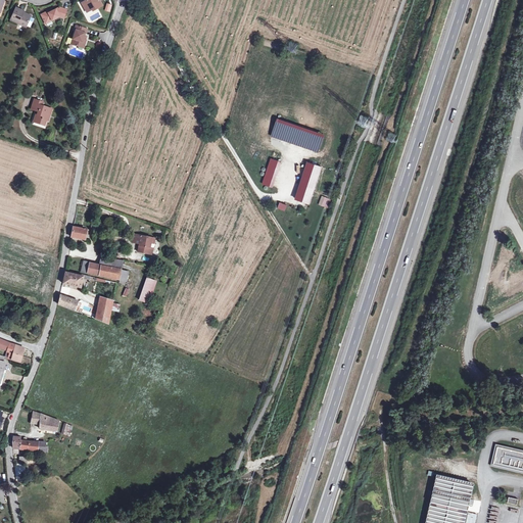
[(87,0),(83,2),(88,12),(97,7),(98,8),(103,5),(100,0),(87,0)]
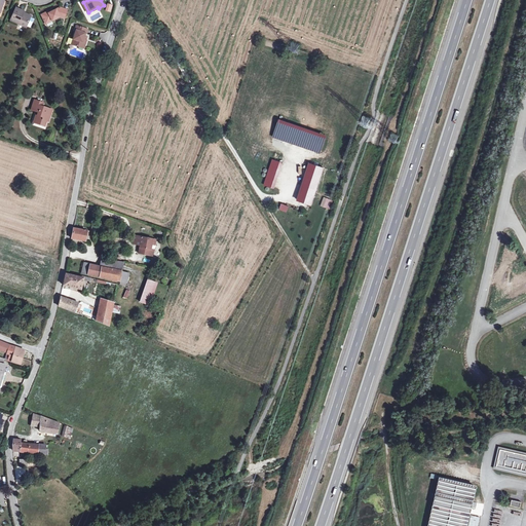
[(42,14),(45,22),(52,19),(52,21),(61,17),(65,19),(66,17),(68,11),(68,10),(61,7),(52,11),(51,10),(42,14)]
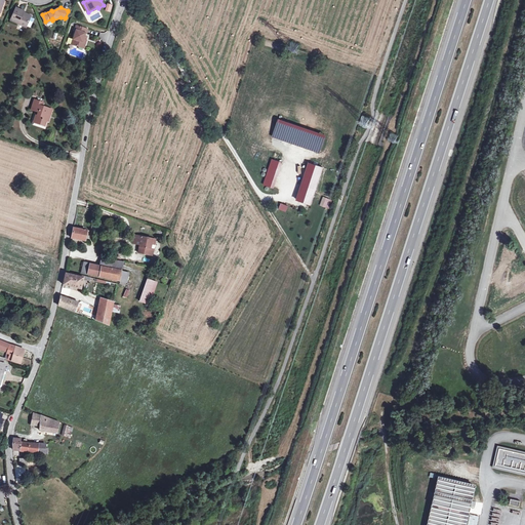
[(27,28),(31,17),(32,16),(25,13),(25,12),(17,8),(11,21),(21,25),(27,28)]
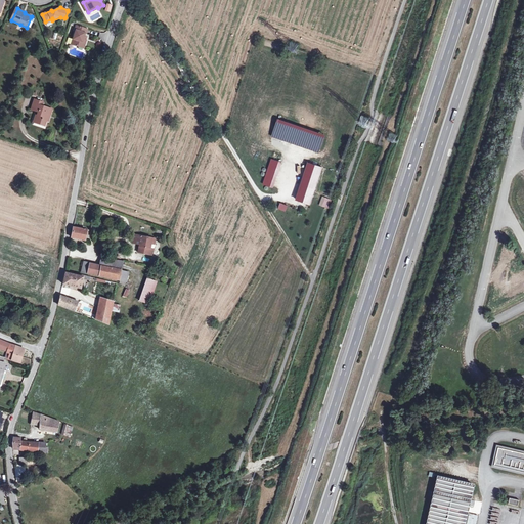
[(84,40),(85,37),(86,34),(87,35),(89,30),(78,26),(76,30),(77,31),(74,40),(78,41),(76,46),(84,49),(87,41),(86,41),(84,40)]
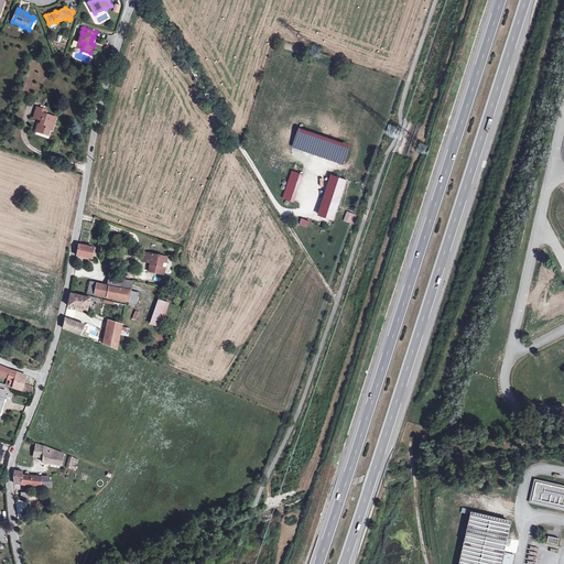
[(45,120),(41,131),(52,134),(55,123),(57,123),(60,117),(49,114),(50,110),(41,107),(38,118),(42,119),(45,120)]
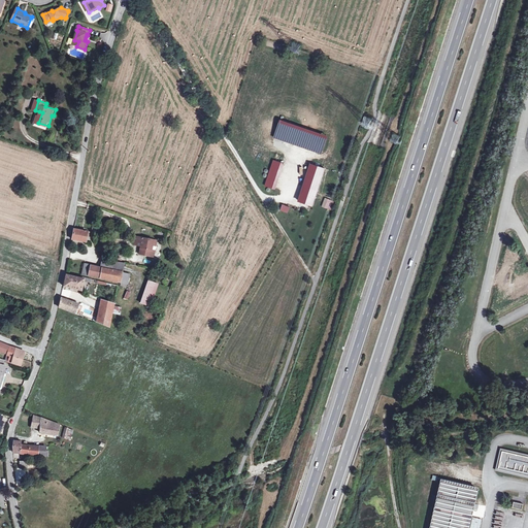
[(272,159),(265,186),(275,190),(284,163),(272,159)]
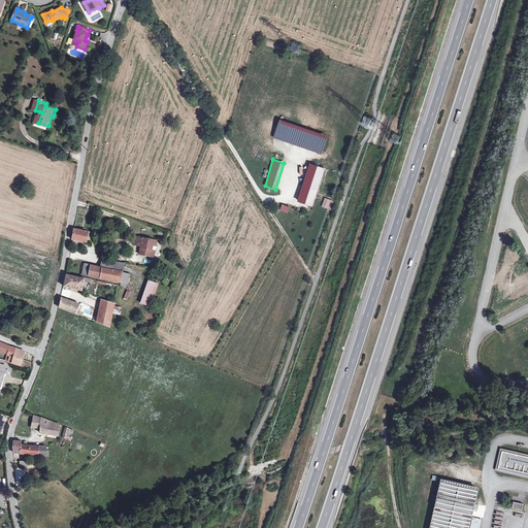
[(325,167),(311,163),(299,199),(314,203),(325,167)]
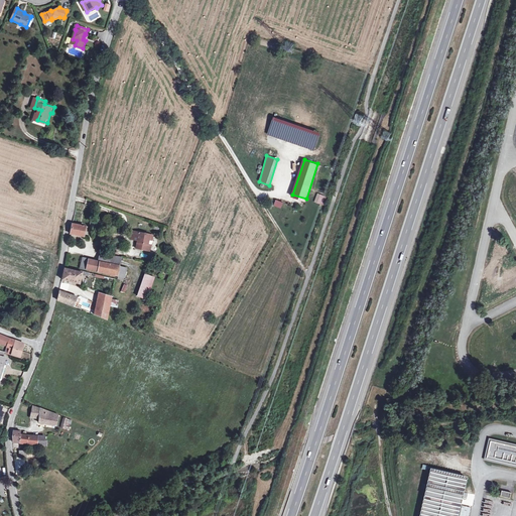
[(314,202),(324,206),(327,197),(317,192),(314,202)]
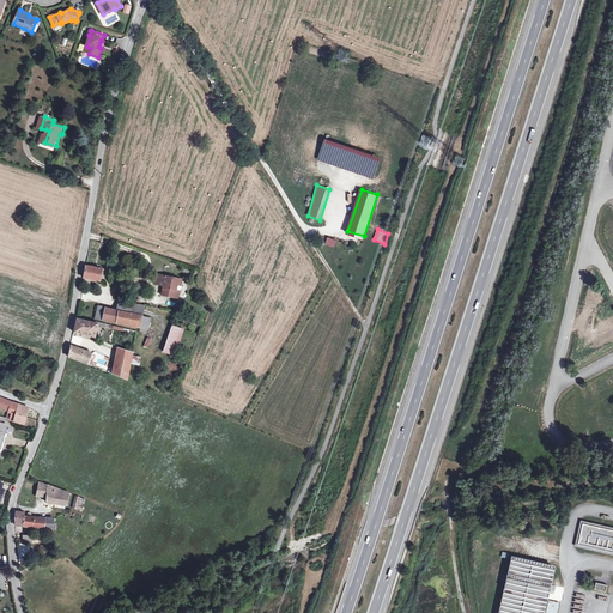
[(328,237),(326,244),(334,247),(337,241),(328,237)]
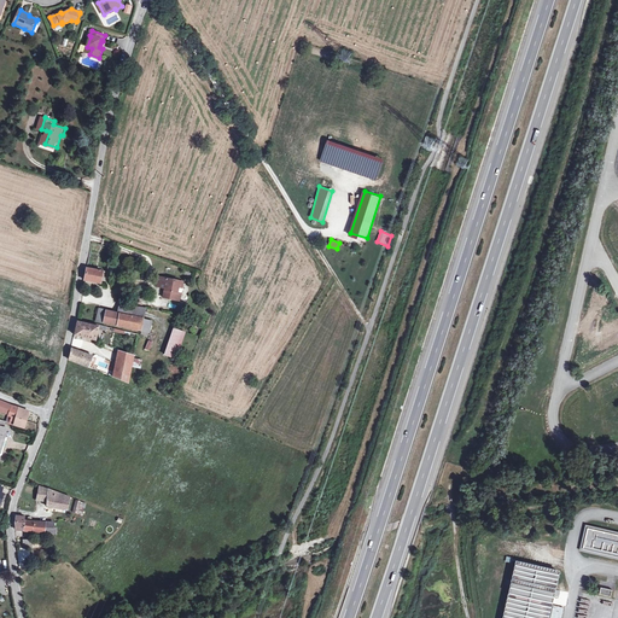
[(88,267),(86,280),(103,284),(105,270),(88,267)]
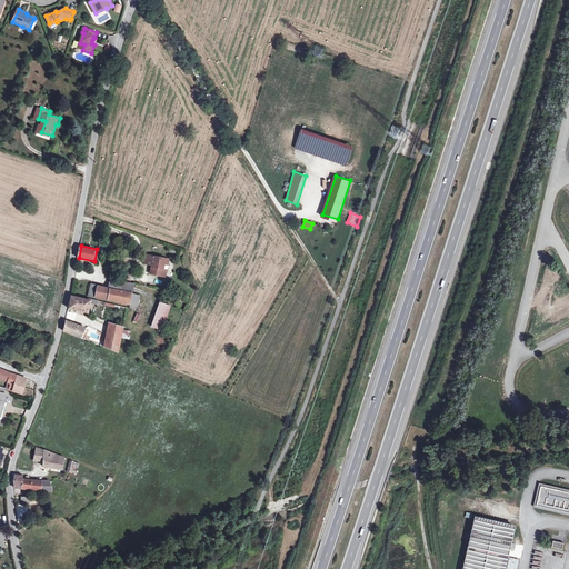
[(170,259),(148,255),(146,263),(151,265),(152,261),(155,261),(153,265),(152,273),(163,276),(163,275),(165,269),(166,263),(169,265),(170,259)]
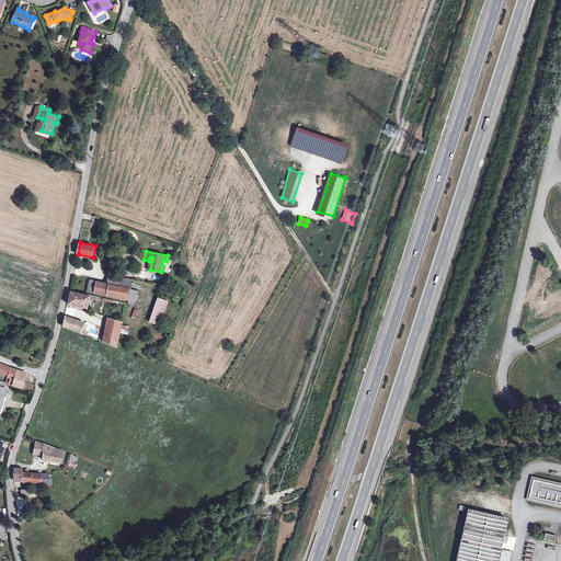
[(110,274),(109,283),(132,288),(133,279),(110,274)]
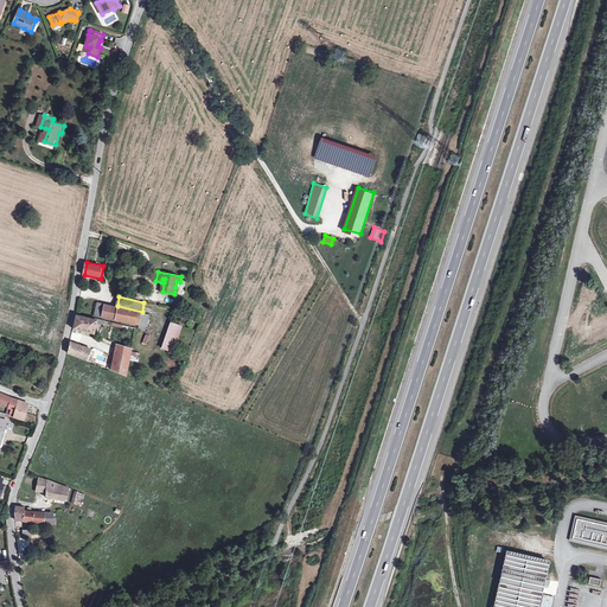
[(142,312),(117,306),(98,302),(95,314),(140,324),(142,312)]
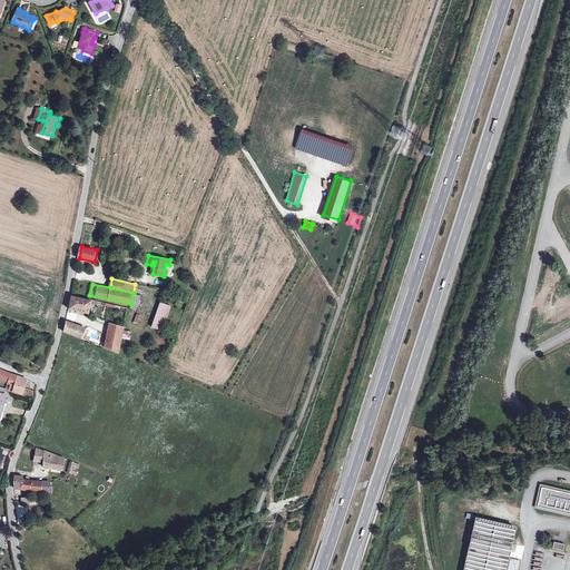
[(134,293),(131,304),(140,306),(143,295),(134,293)]
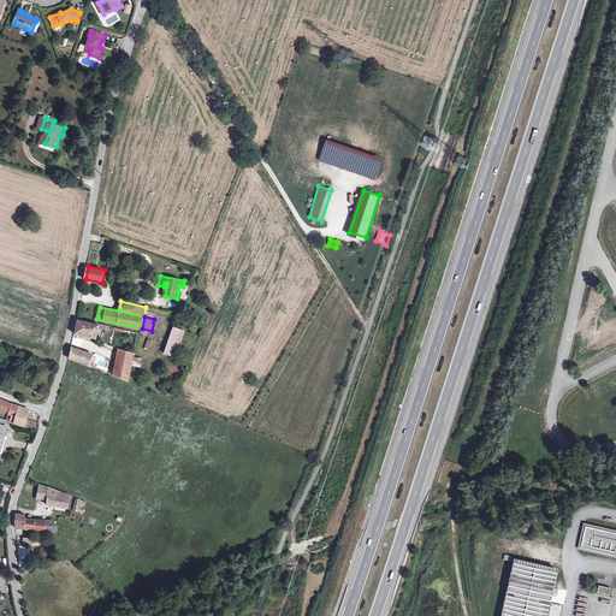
[(96,338),(99,326),(99,325),(78,319),(76,333),(96,338)]
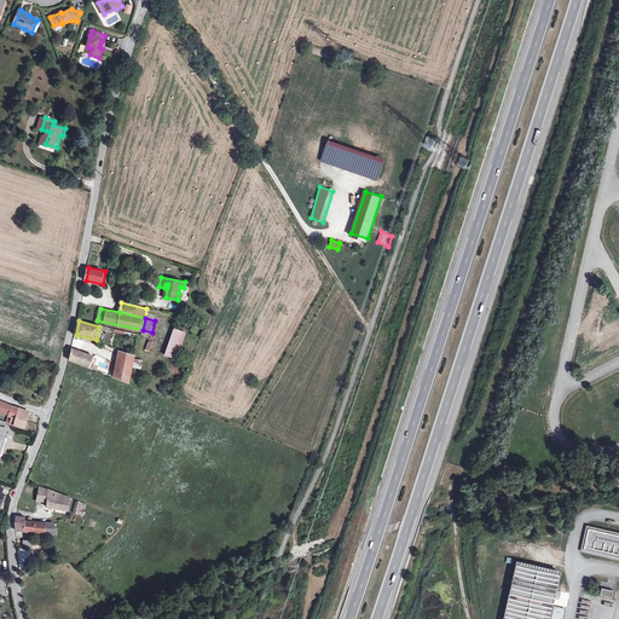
[(171,357),(181,329),(178,328),(167,354),(171,357)]
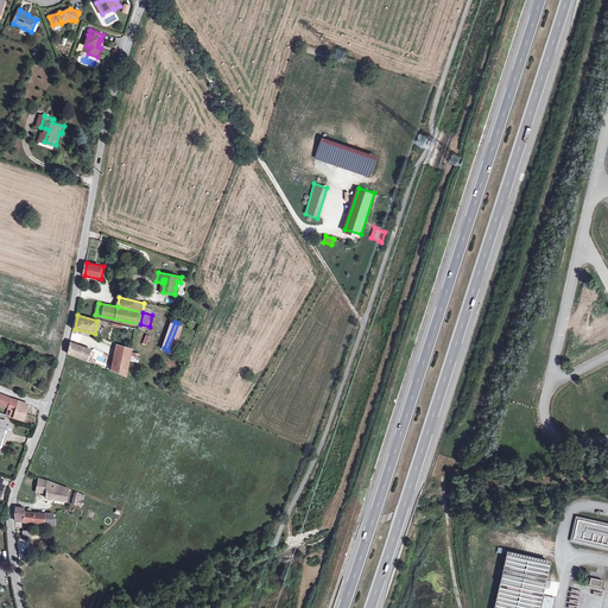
[(178,323),(168,350),(175,353),(185,327),(178,323)]
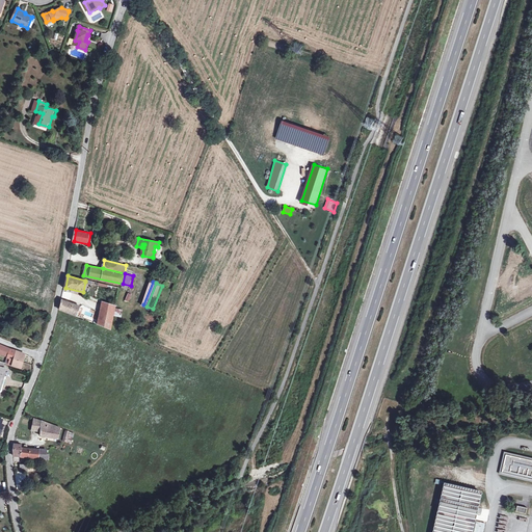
[(84,315),(86,309),(75,304),(76,299),(64,295),(61,309),(87,319),(88,316),(84,315)]
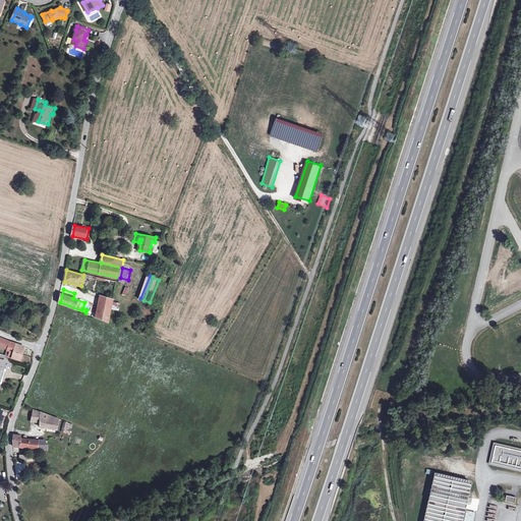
[(87,309),(85,312),(103,320),(107,297),(101,295),(98,307),(84,302),(82,308),(87,309)]
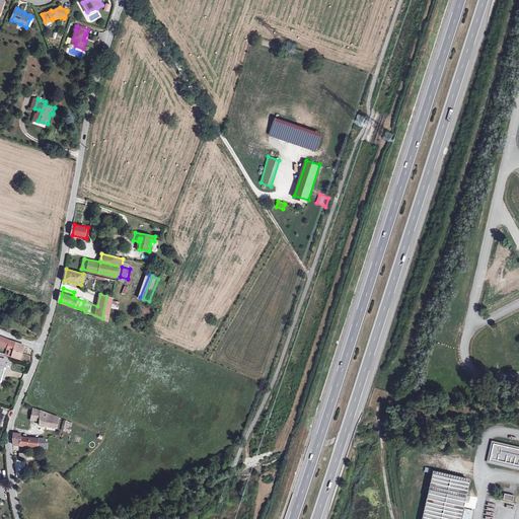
[(114,298),(106,296),(102,318),(109,321),(114,298)]
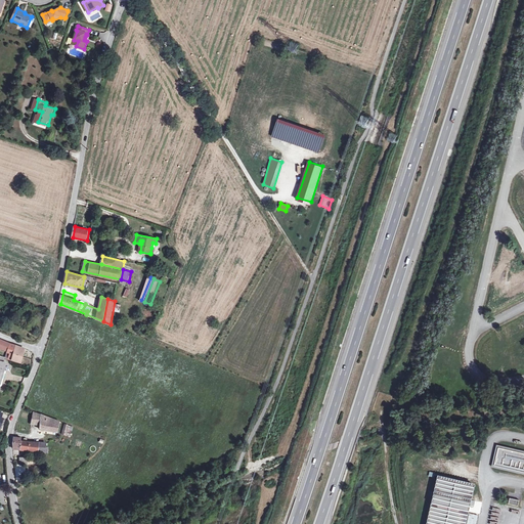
[(0,338),(0,347),(1,348),(9,351),(7,357),(23,361),(27,348),(7,342),(7,340),(0,338)]
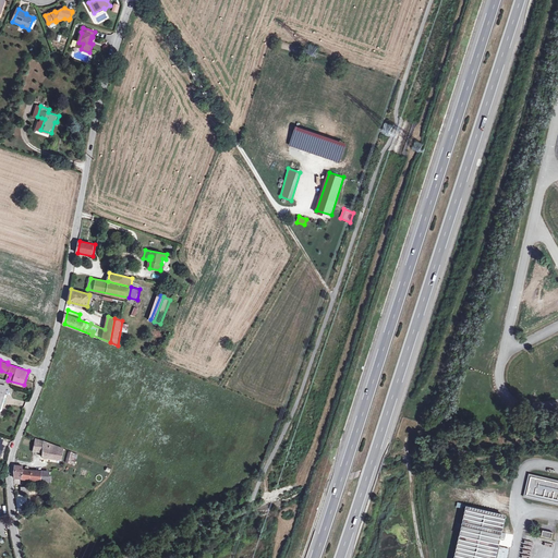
[(35,450),(46,451),(47,441),(38,438),(35,450)]
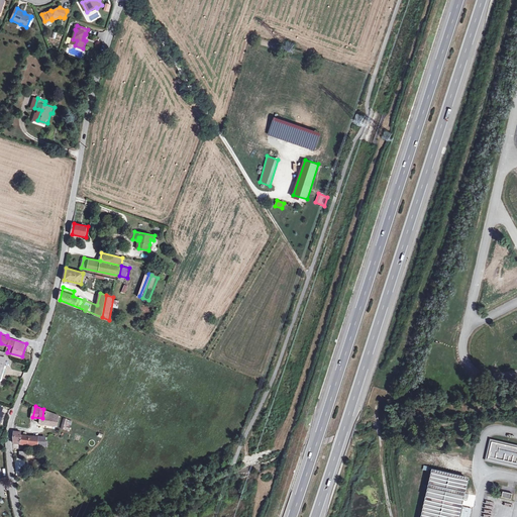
[(61,416),(43,409),(42,418),(41,422),(59,424),(61,416)]
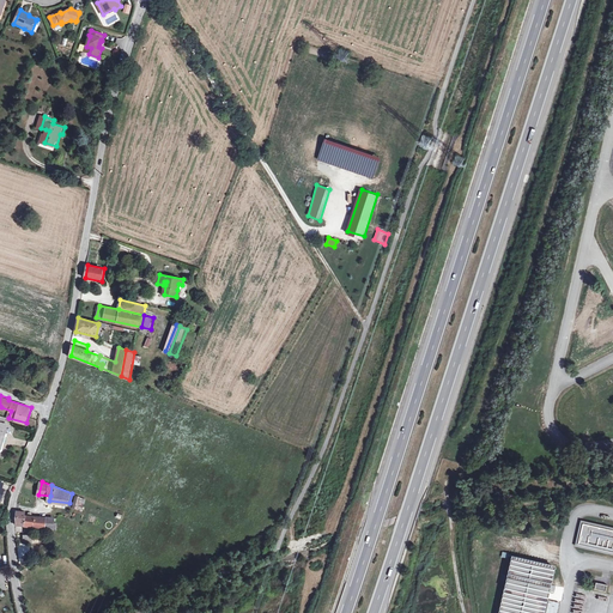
[(18,523),(28,525),(29,515),(29,514),(29,511),(19,510),(18,517),(18,523)]
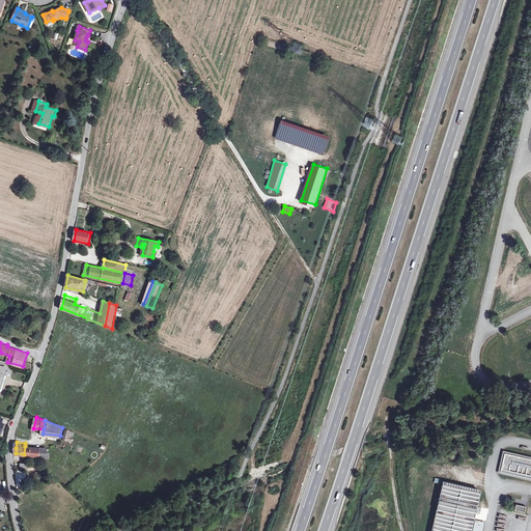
[(25,446),(24,454),(51,456),(51,453),(49,452),(49,448),(25,446)]
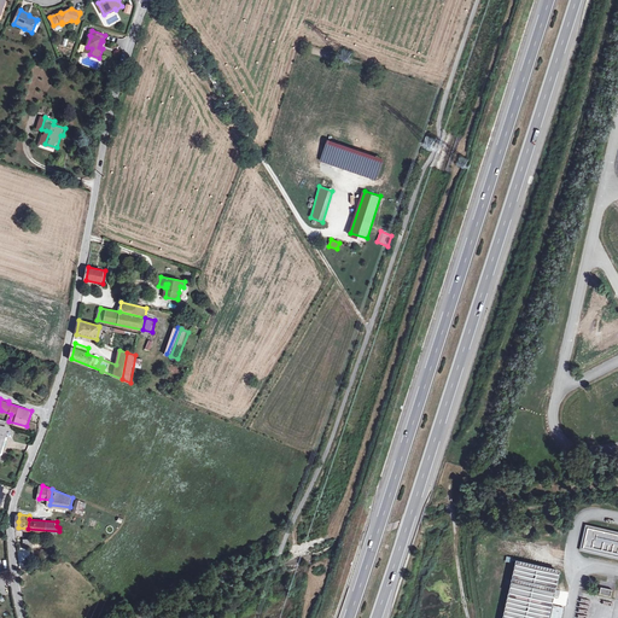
[(617,532),(588,526),(583,548),(617,555),(617,532)]
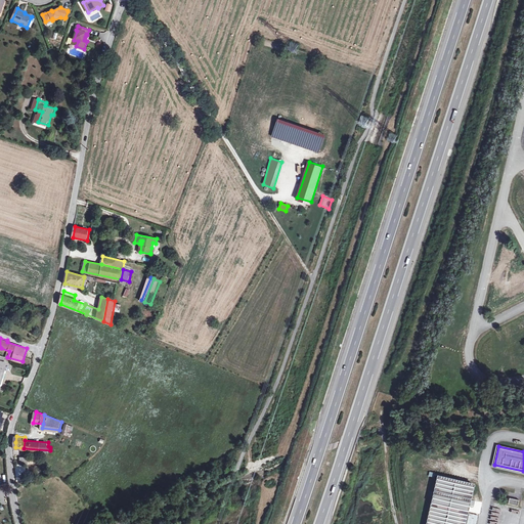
[(465,523),(474,484),(437,476),(426,523),(465,523)]
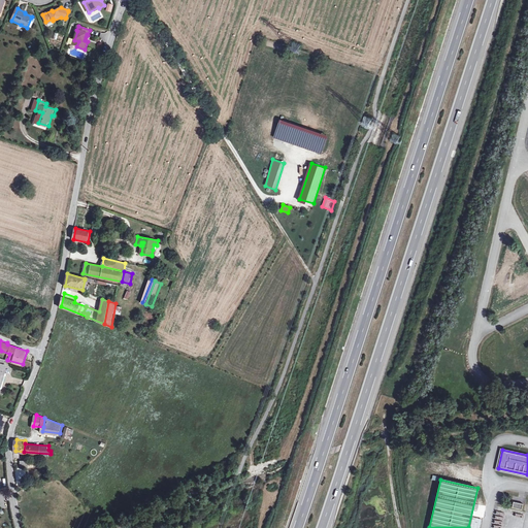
[(480,527),(482,519),(472,517),(469,527),(480,527)]
